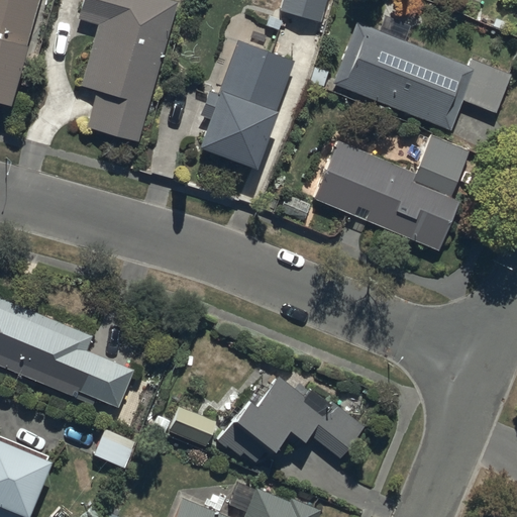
[(0,0),(0,103),(9,106),(38,0),(0,0)]
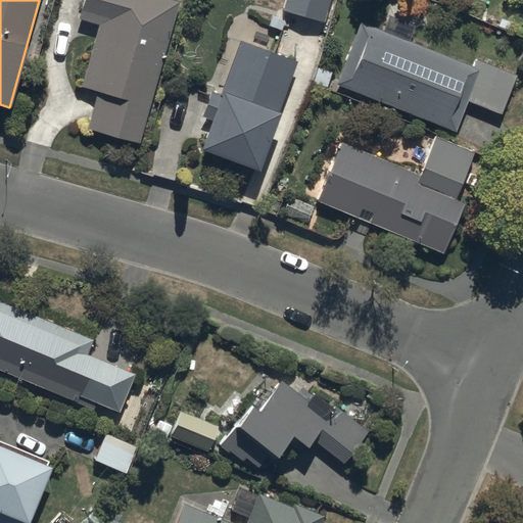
[(87,129),(140,143),(179,2),(173,0),(84,0),(79,19),(99,25),(82,87),(97,91),(87,129)]
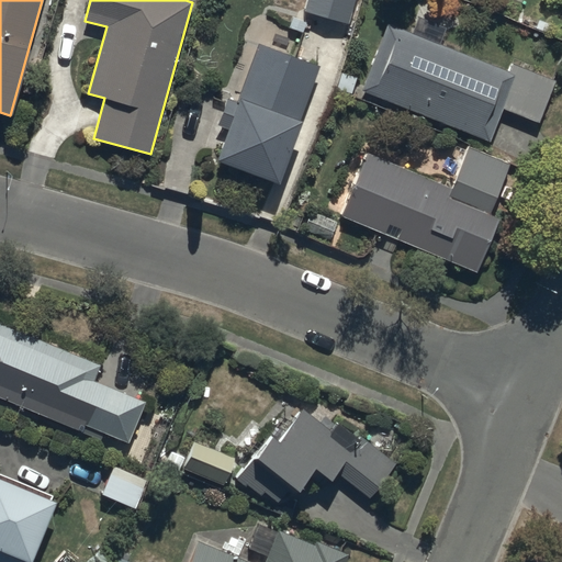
[(306,0),(303,12),(348,24),(355,0),(306,0)]
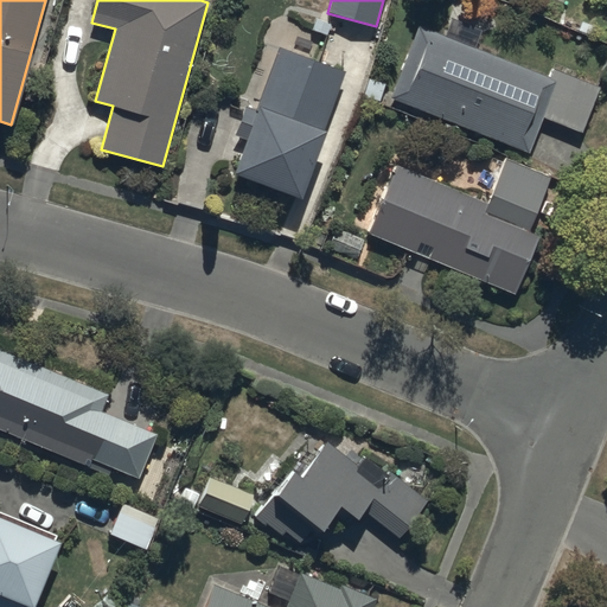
[(543,119),(581,133),(599,88),(553,70),(549,78),(419,26),(390,98),(529,154),(543,119)]
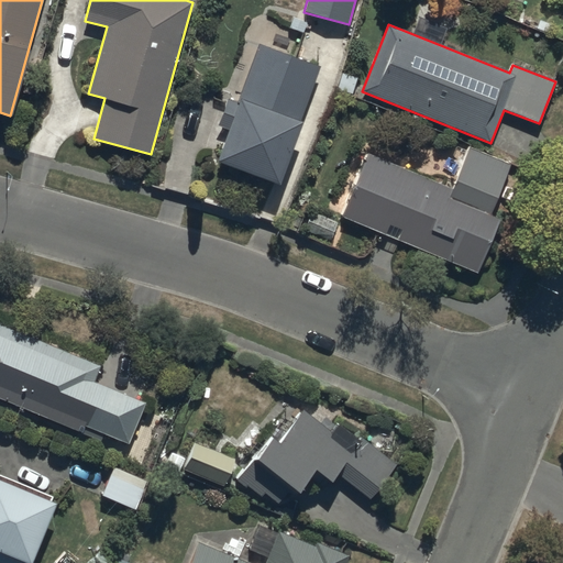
[(214,162),(277,185),(320,67),(258,44),(236,102),(228,99),(218,125),(227,130),(214,162)]
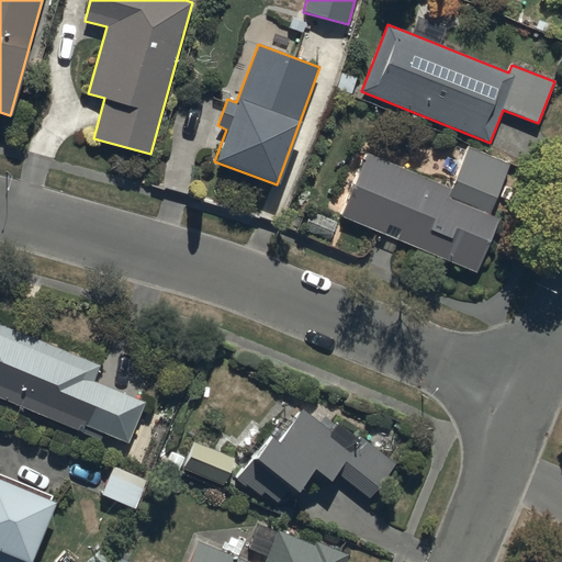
[(340,217),(476,273),(498,220),(495,217),(516,167),(468,146),(450,188),(367,154),(340,217)]
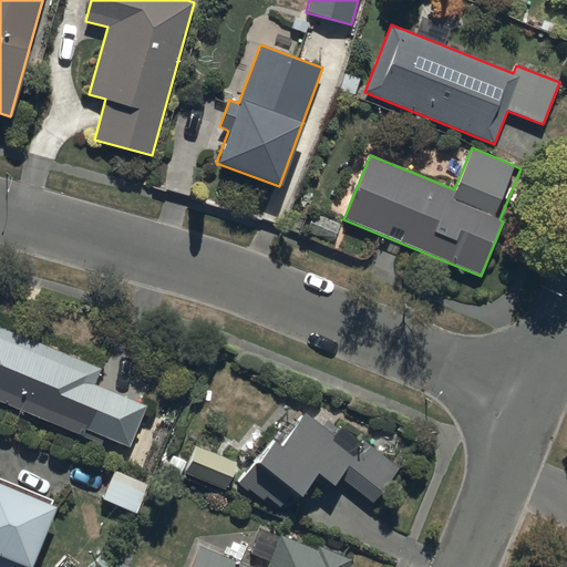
[(104,437),(130,449),(147,405),(95,384),(102,369),(0,326),(0,402),(102,445),(104,437)]
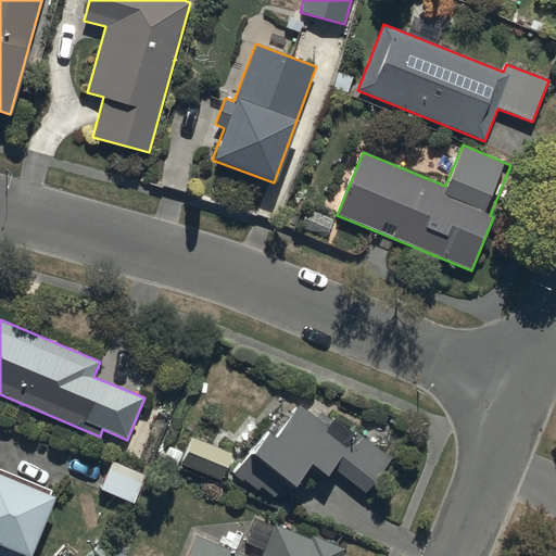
[(333,469),(365,494),(392,459),(356,432),(354,436),(333,419),(327,427),(300,406),(275,439),(267,432),(234,475),(243,482),(244,481),(257,492),(261,488),(274,498),(286,483),(293,489),(311,466),(327,478),(333,469)]
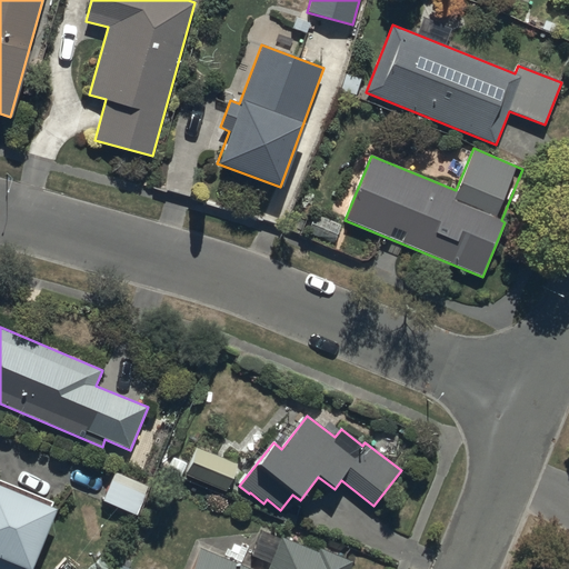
[(186,476),(227,491),(237,465),(197,449),(186,476)]
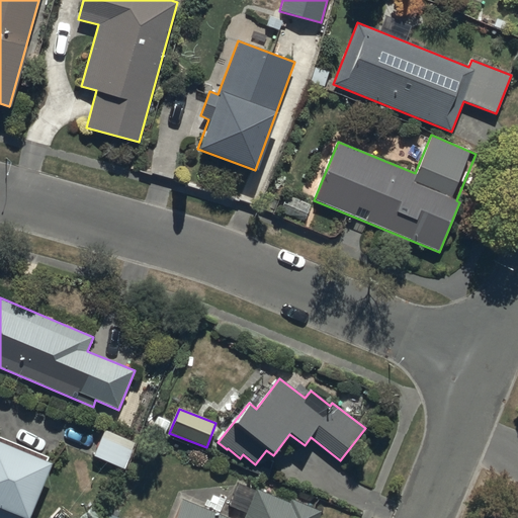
[(94,456),(124,469),(135,443),(104,431),(94,456)]
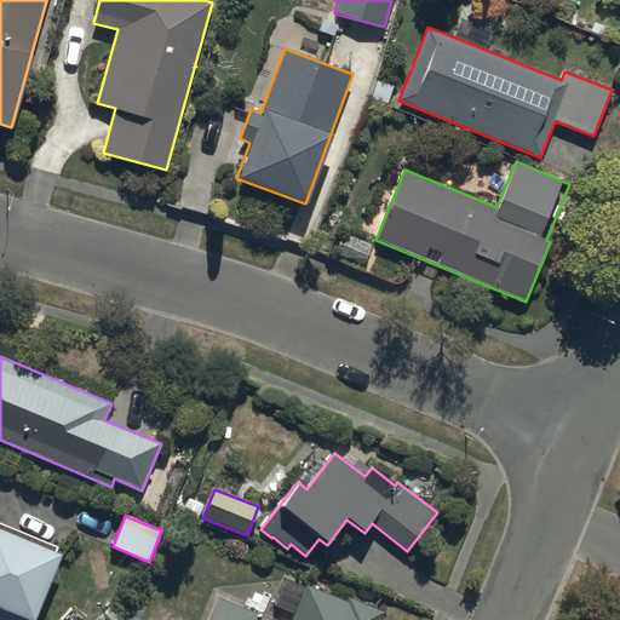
[(30,619),(59,552),(0,528),(0,619),(30,619)]
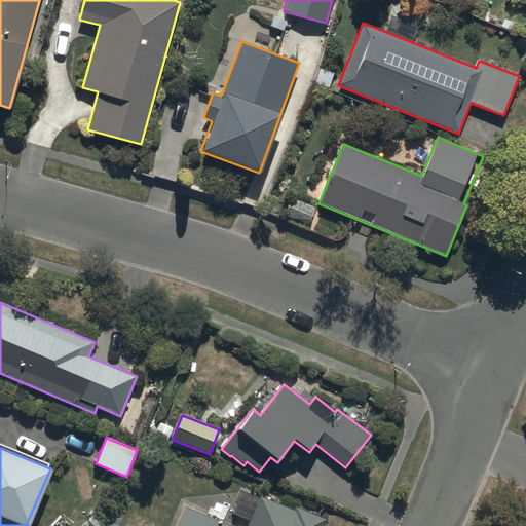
[(177,525),(324,525),(326,520),(296,508),(294,512),(260,497),(248,525),(230,525),(185,508),(177,525)]
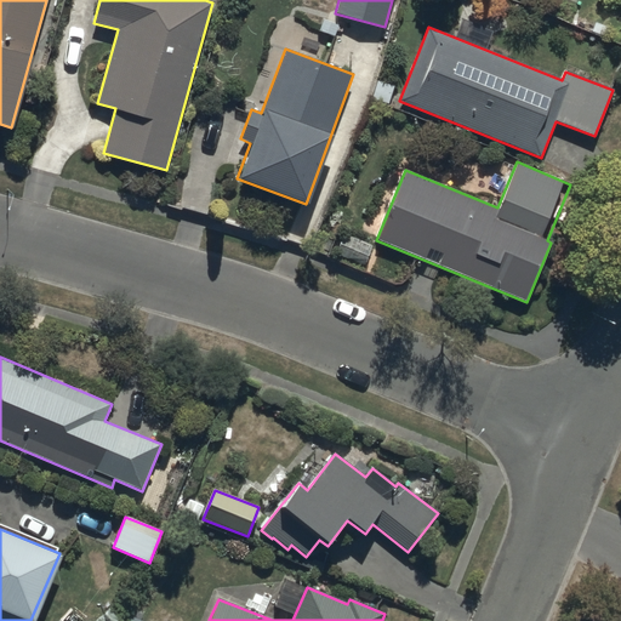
All buildings are outlined.
